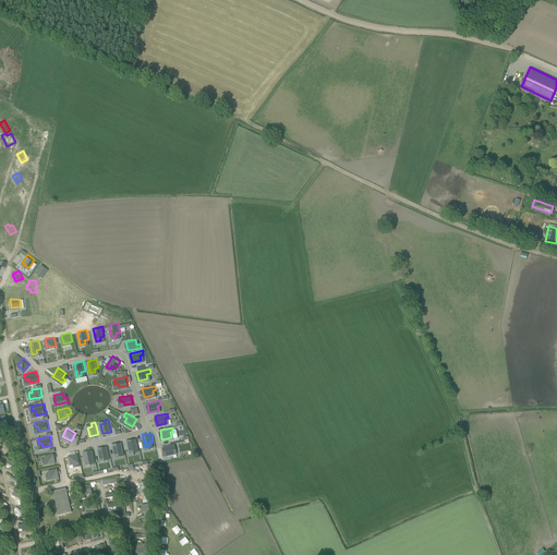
[(136,436),(128,438),(130,450),(135,450),(134,446),(138,446),(136,436)]
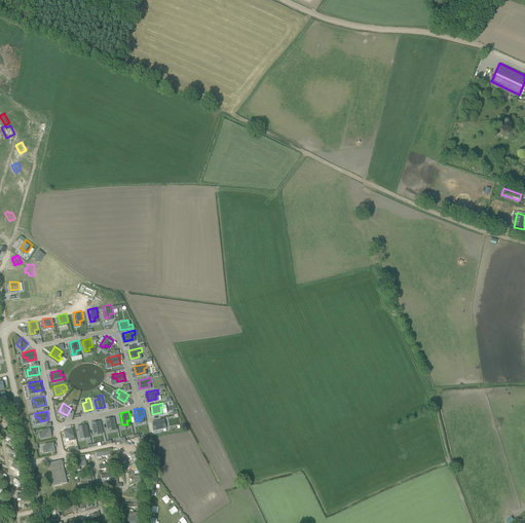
[(115,415),(106,416),(109,428),(113,427),(113,424),(116,423),(115,415)]
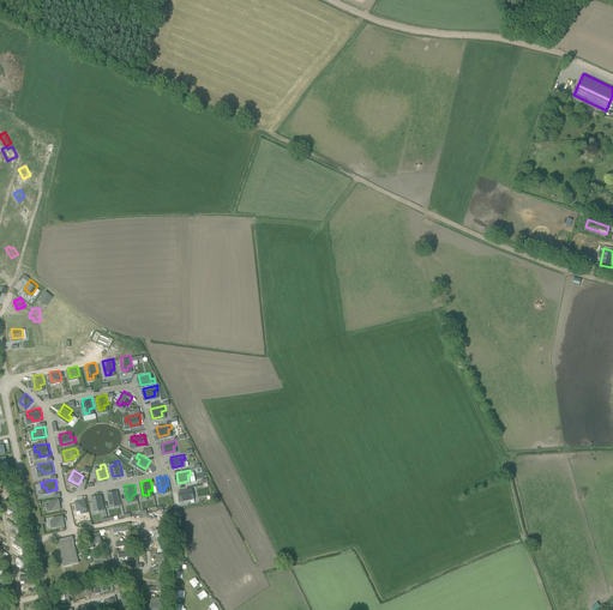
[(193,487),(179,489),(181,499),(192,497),(191,491),(194,491),(193,487)]
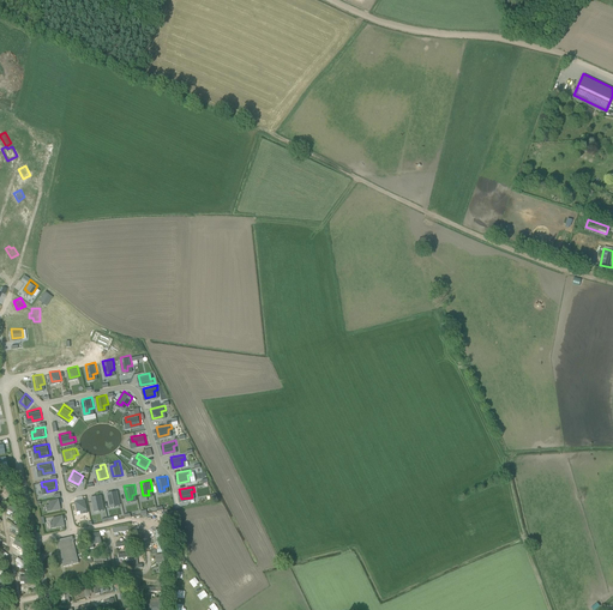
[(118,488),(108,490),(110,505),(116,503),(115,499),(120,499),(118,488)]
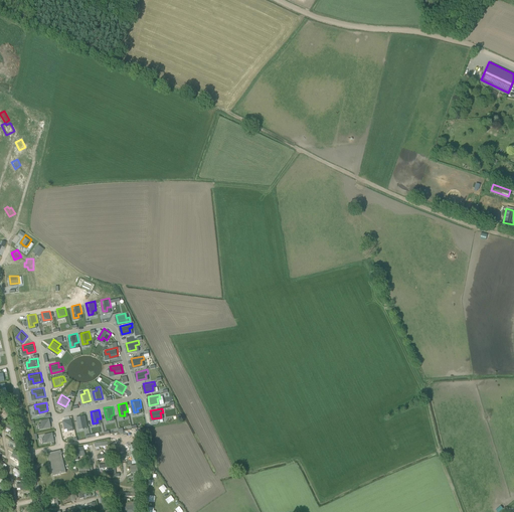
[(86,413),(76,414),(79,427),(83,425),(83,422),(87,421),(86,413)]
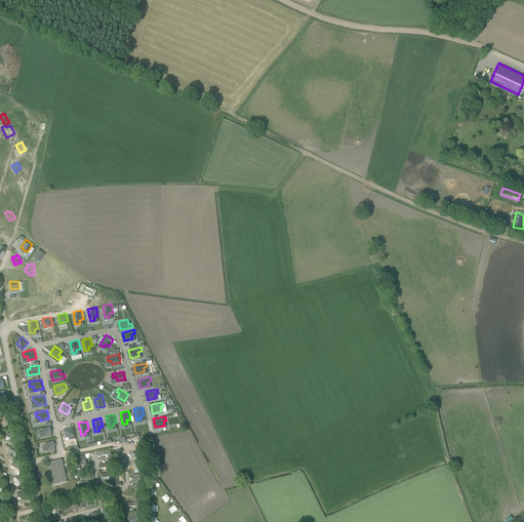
[(43,429),(40,430),(41,435),(44,435),(52,433),(50,426),(43,427),(43,429)]
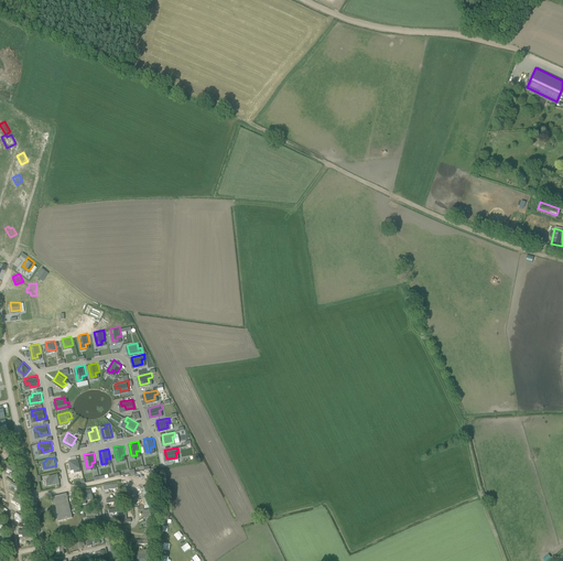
[(80,465),(78,457),(77,457),(71,459),(69,459),(72,467),(74,466),(75,471),(80,470),(80,465)]
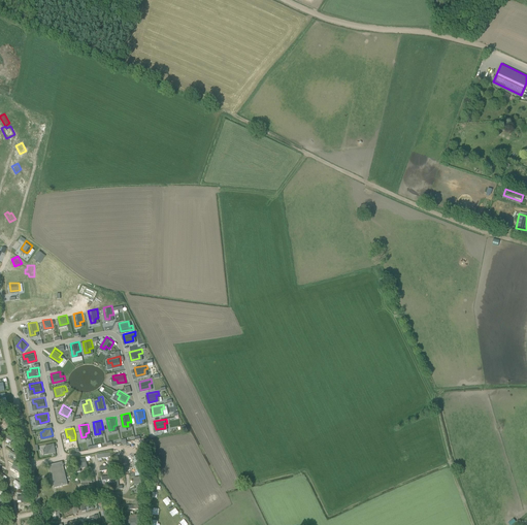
[(13,444),(17,437),(9,432),(6,435),(11,438),(10,440),(13,444)]
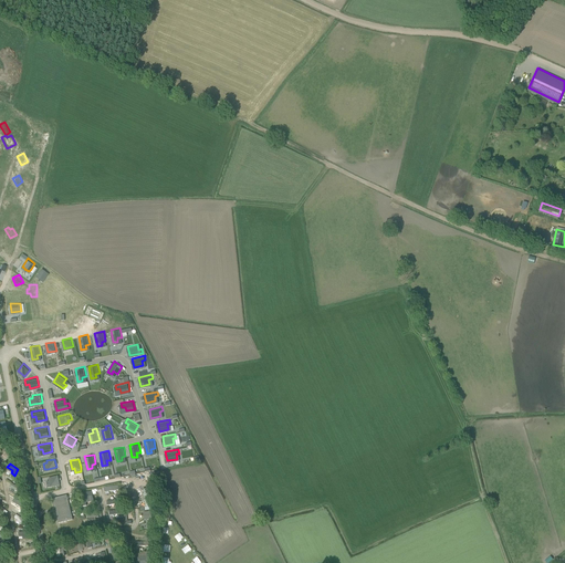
[(50,478),(46,479),(48,485),(51,485),(61,482),(59,473),(50,476),(50,478)]
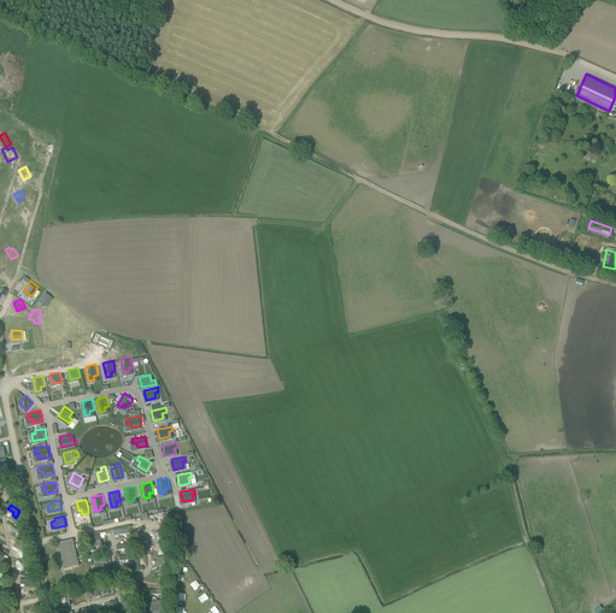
[(130,525),(116,526),(117,536),(132,535),(130,525)]
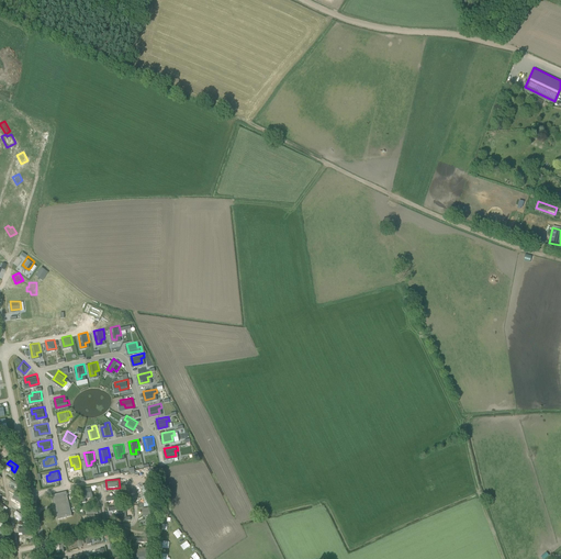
[(155,482),(143,482),(145,504),(156,503),(155,482)]
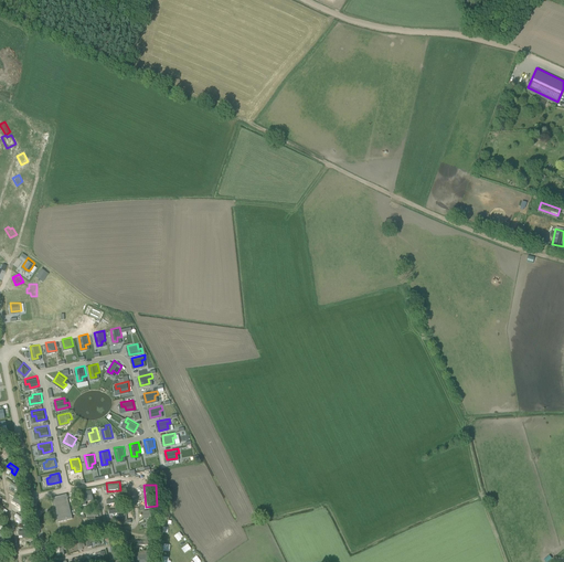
[(92,488),(81,490),(83,502),(87,502),(86,498),(94,497),(92,488)]
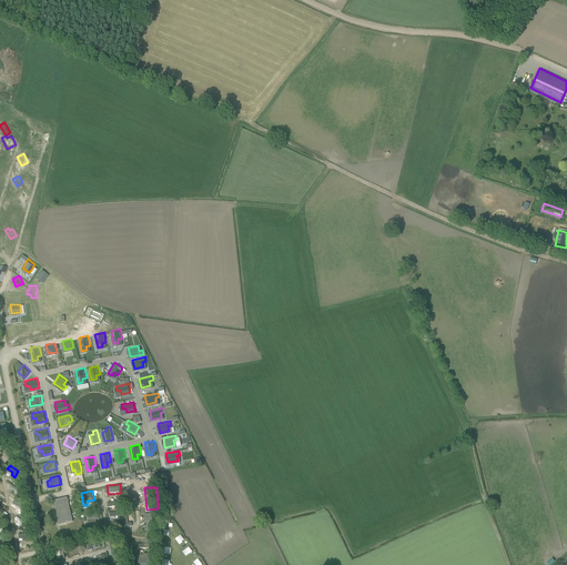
[(53,497),(59,522),(73,518),(68,494),(53,497)]
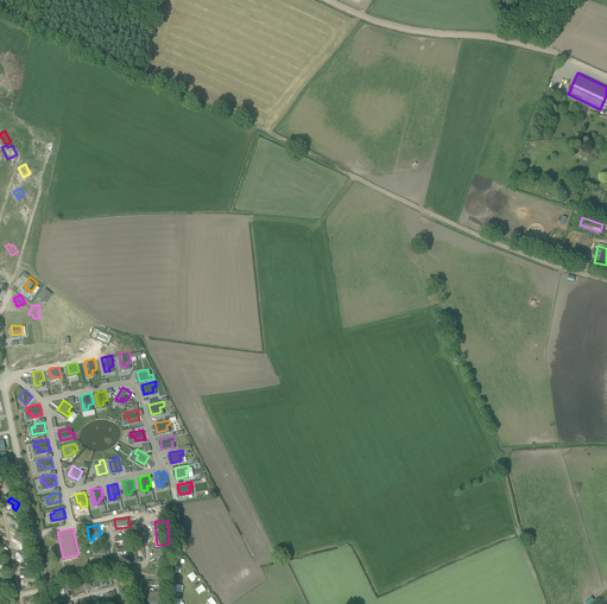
[(13,538),(18,540),(17,542),(23,546),(26,539),(16,532),(13,538)]
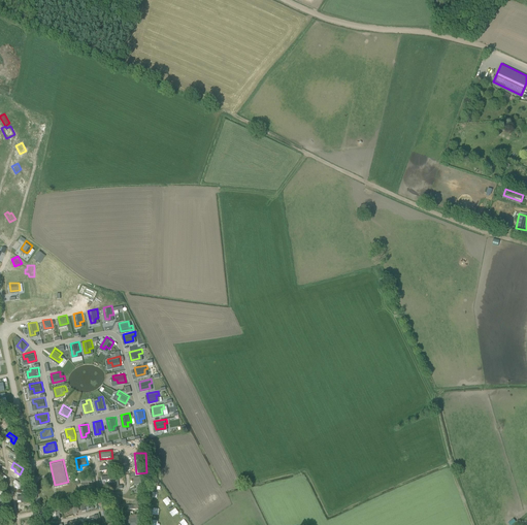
[(143,474),(135,474),(135,482),(143,482),(143,485),(146,484),(145,481),(143,481),(143,474)]
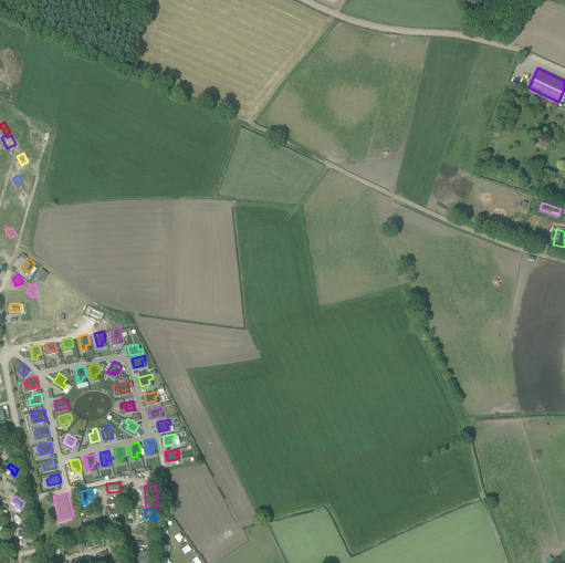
[(11,542),(14,539),(6,533),(0,541),(0,545),(1,548),(8,540),(11,542)]
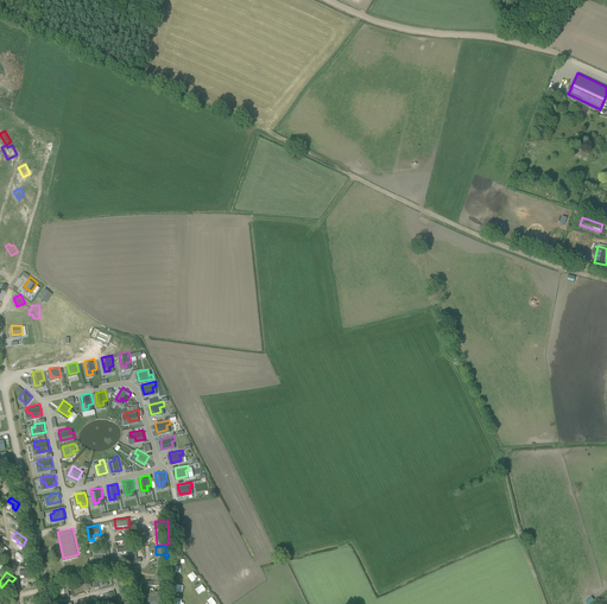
[(106,572),(93,576),(94,583),(95,585),(100,584),(99,580),(107,578),(106,572)]
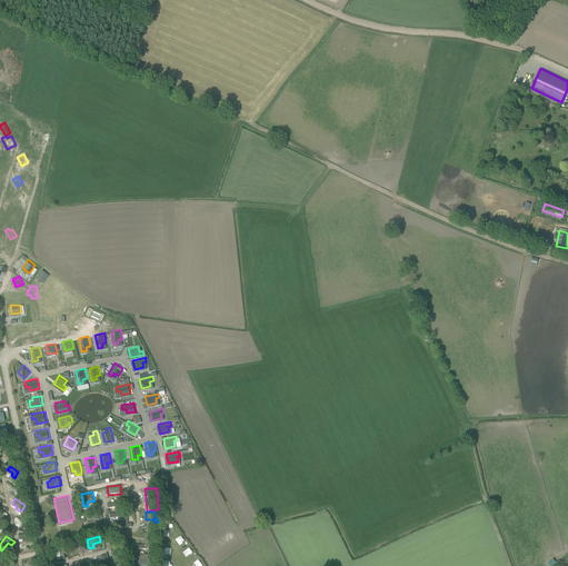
[(82,542),(70,544),(70,549),(78,547),(80,552),(85,550),(82,542)]
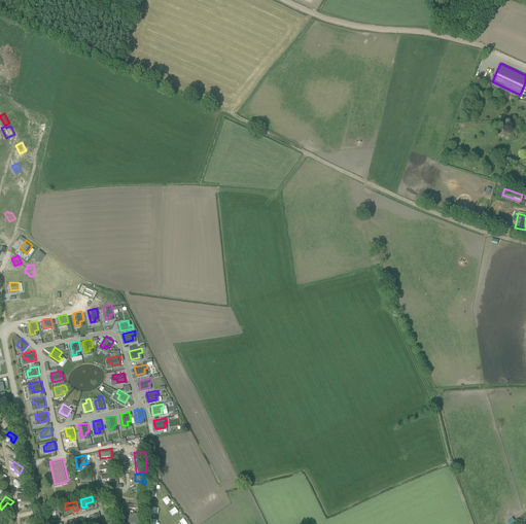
[(59,507),(59,503),(51,505),(54,516),(61,515),(60,510),(61,510),(61,505),(59,507)]
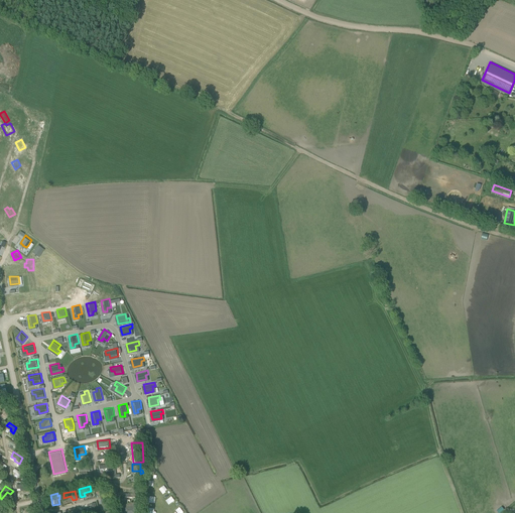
[(92,512),(99,512),(96,500),(92,501),(93,508),(89,509),(89,512),(92,512)]
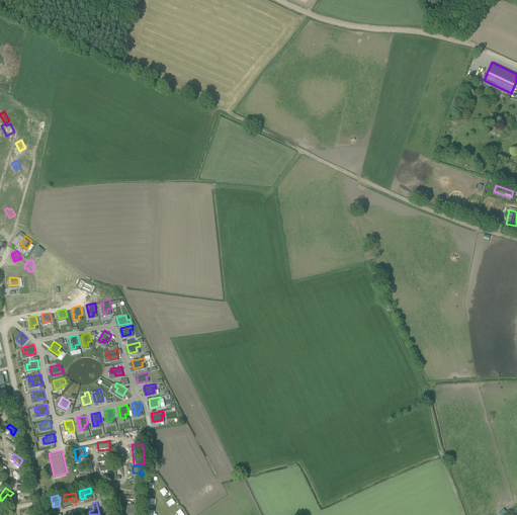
[(137,505),(124,507),(125,514),(131,514),(138,514),(137,505)]
